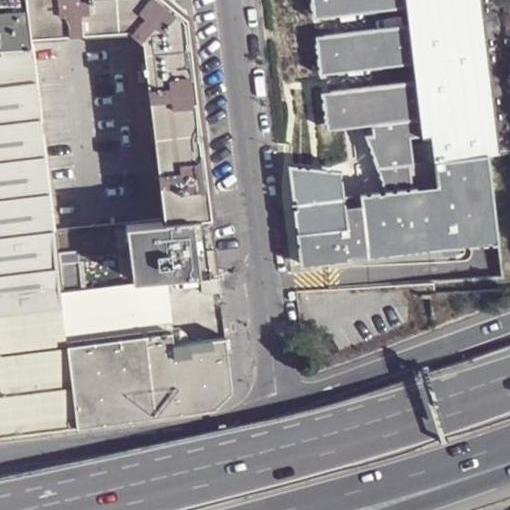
[(0,47),(31,45),(29,36),(25,0),(0,0),(0,47)]
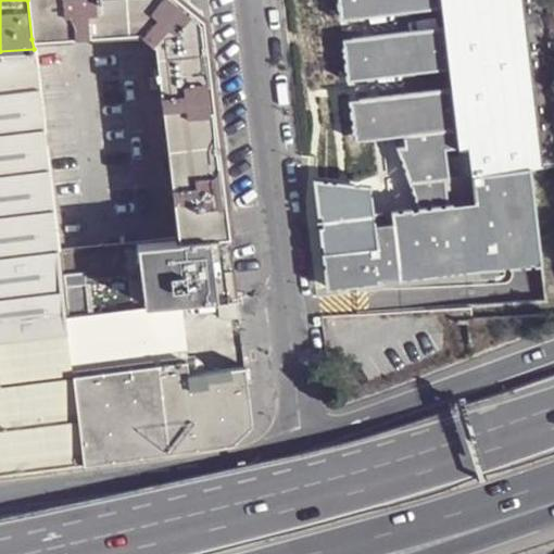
[(200,19),(178,0),(27,0),(32,39),(59,38),(139,33),(153,45),(177,240),(177,241),(227,236),(200,19)]
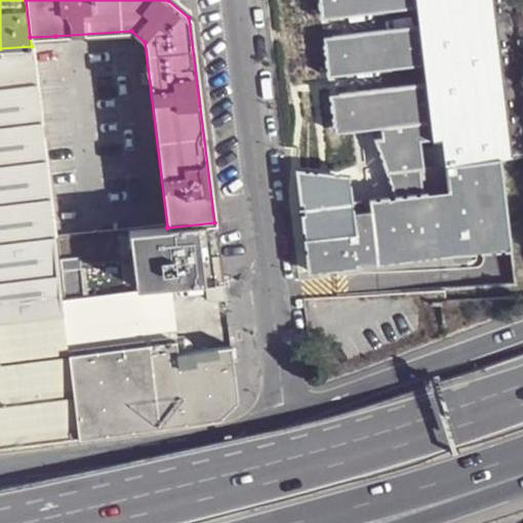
[(493,0),(326,0),(329,19),(417,9),(419,27),(331,37),(336,77),(425,67),(427,84),(338,95),(343,134),(440,122),(441,132),(374,141),(395,199),(368,201),(370,212),(361,213),(361,202),(352,203),(349,175),(294,170),(307,274),(453,264),(453,271),(471,270),(471,264),(514,262),(503,169),(522,166),(522,111),(518,70),(516,71),(515,59),(498,41),(493,0)]
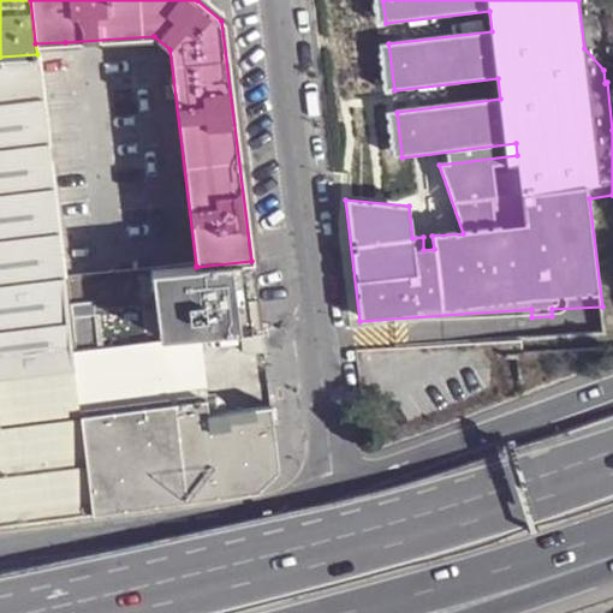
[(373,0),(376,24),(386,23),(382,0),(373,0)]
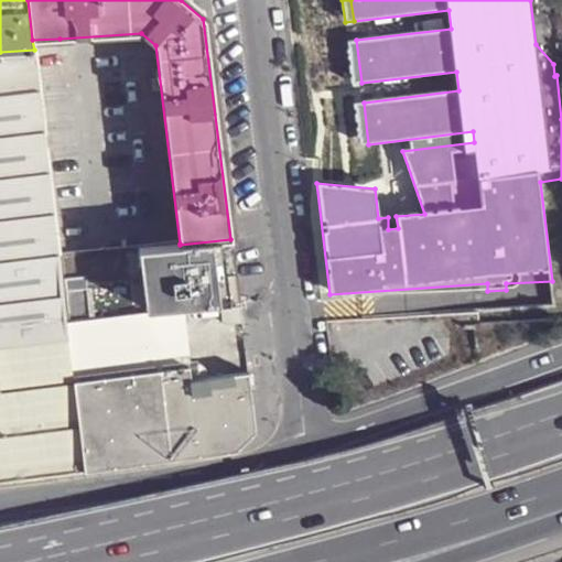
[(352,84),(361,83),(356,40),(346,42),(352,84)]
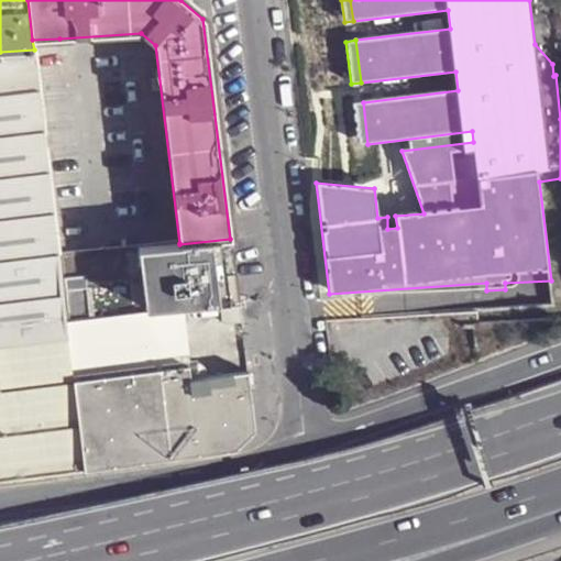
[(0,155),(45,150),(37,83),(35,56),(0,57),(0,155)]
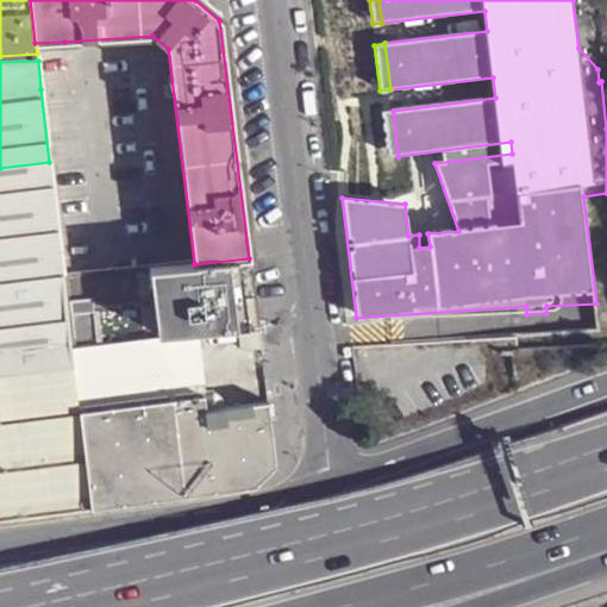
[(388,157),(398,156),(393,111),(383,112),(388,157)]
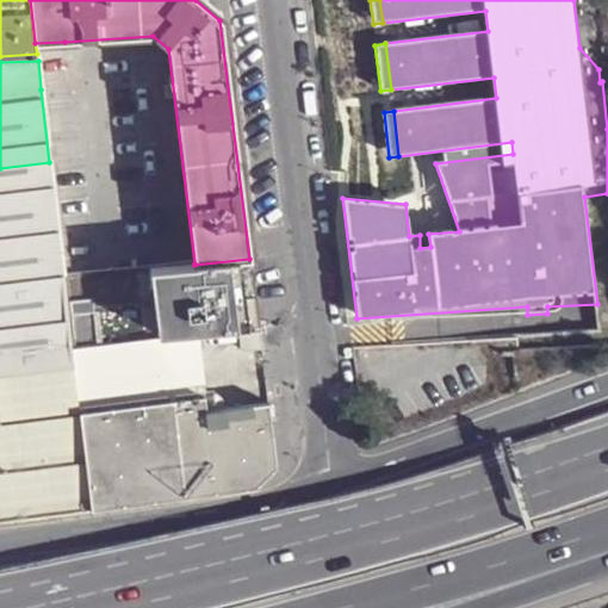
[(49,162),(0,168),(0,376),(49,371),(73,367),(72,355),(72,353),(66,306),(62,278),(60,255),(49,162)]
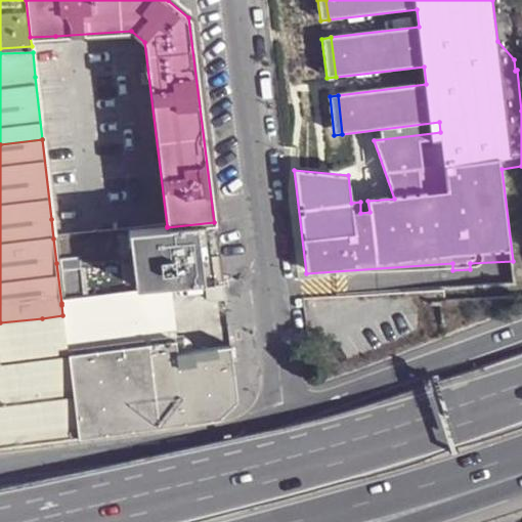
[(221,279),(214,222),(167,227),(167,226),(128,230),(135,289),(221,279)]
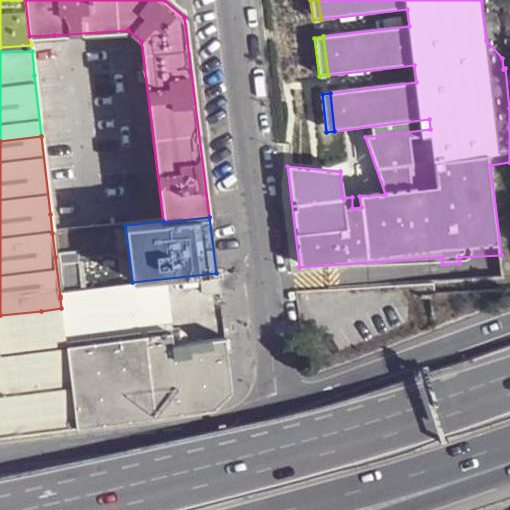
[(76,253),(56,255),(61,294),(84,292),(81,263),(77,264),(76,253)]
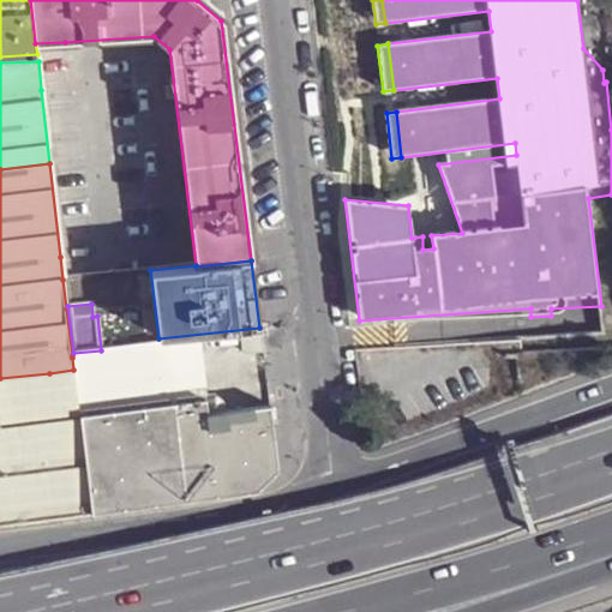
[(263,354),(261,333),(239,335),(241,354),(247,357),(263,354)]
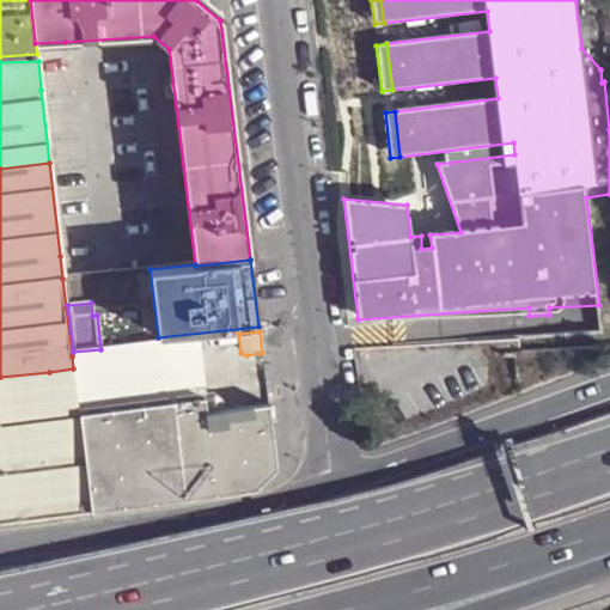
[(196,339),(104,351),(113,412),(205,398),(196,339)]
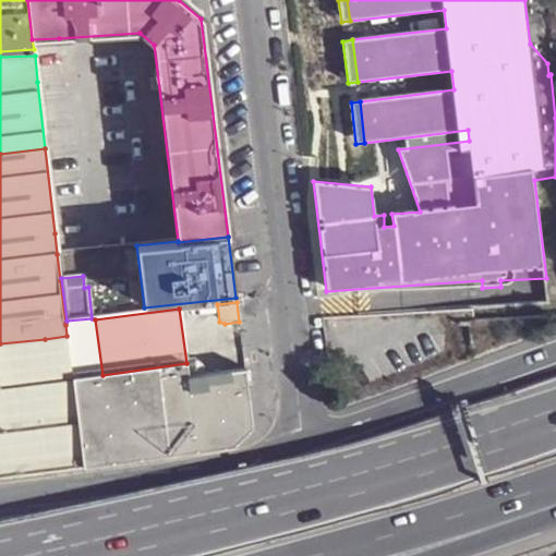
[(68,347),(72,378),(103,375),(95,319),(65,323),(65,325),(67,336),(68,347)]
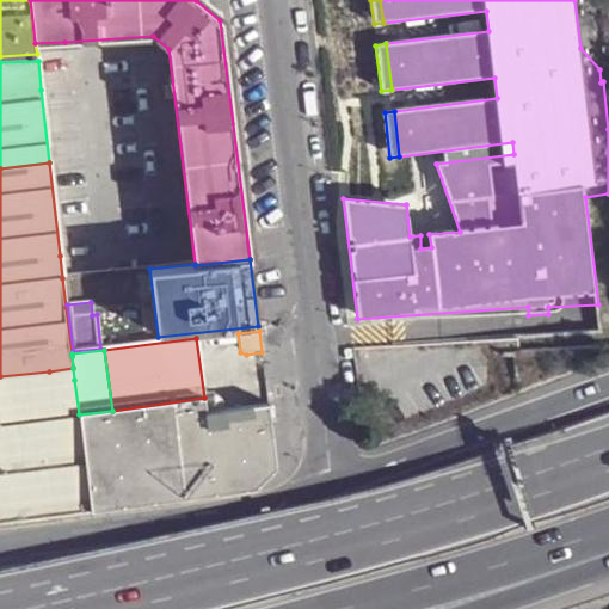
[(0,523),(90,512),(79,414),(74,380),(0,388),(0,523)]
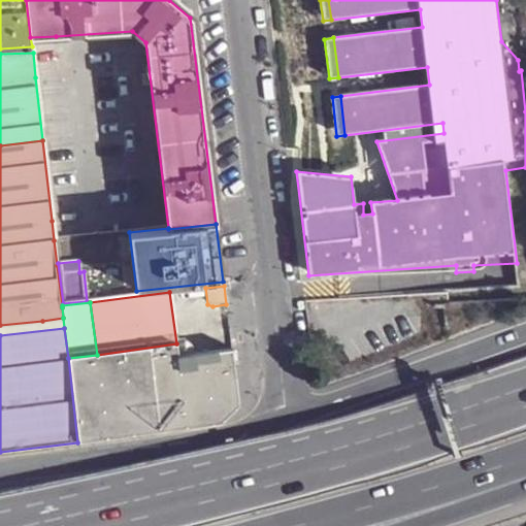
[(239,406),(232,351),(177,357),(176,343),(97,355),(68,358),(77,442),(221,424),(239,406)]
